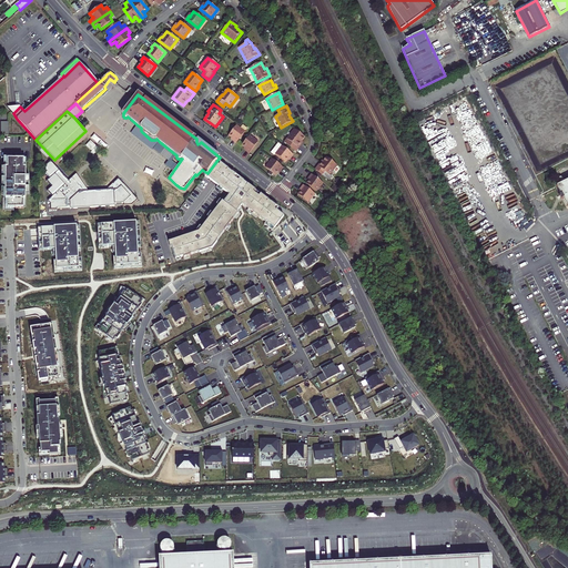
[(141,128),(138,125),(131,133),(153,150),(160,142),(156,139),(155,140),(154,140),(153,140),(151,140),(142,132),(141,131),(141,130),(141,129),(141,128)]
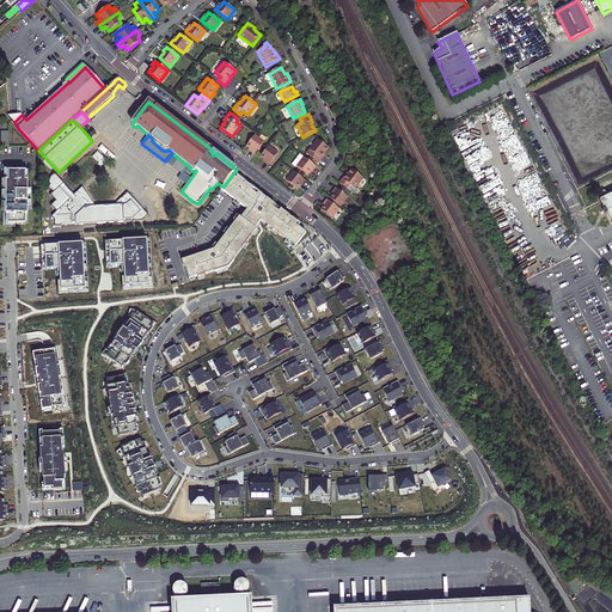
[(251,152),(255,154),(264,142),(255,135),(246,146),(250,148),(252,151),(251,152)]
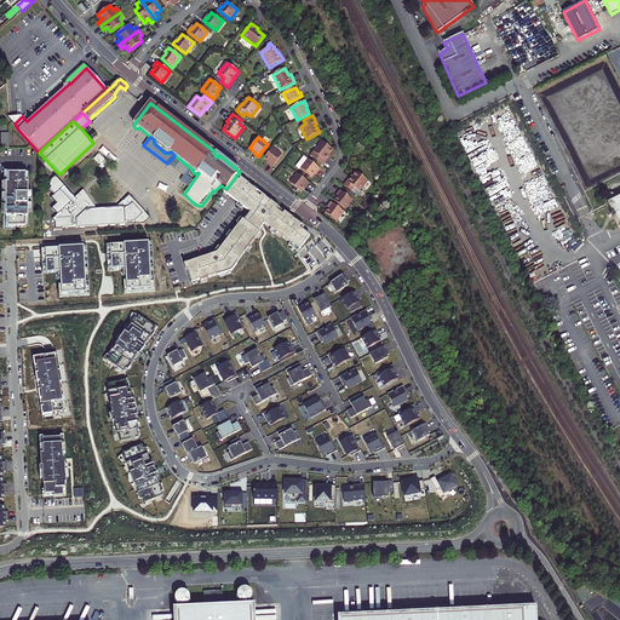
[(310,155),(323,166),(328,158),(328,156),(329,155),(333,150),(321,141),(310,155)]
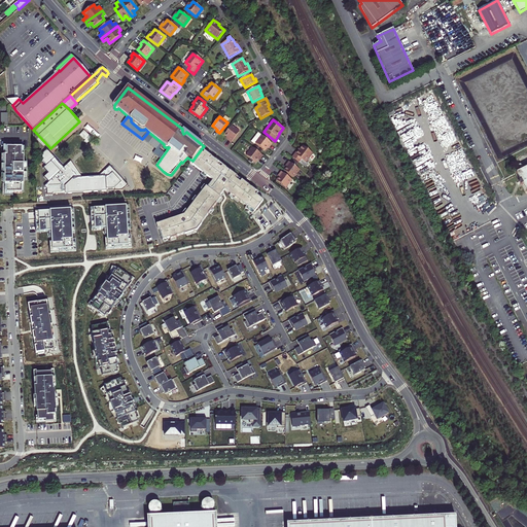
[(232,126),(224,135),(226,137),(229,139),(229,140),(232,142),(240,132),(232,126)]
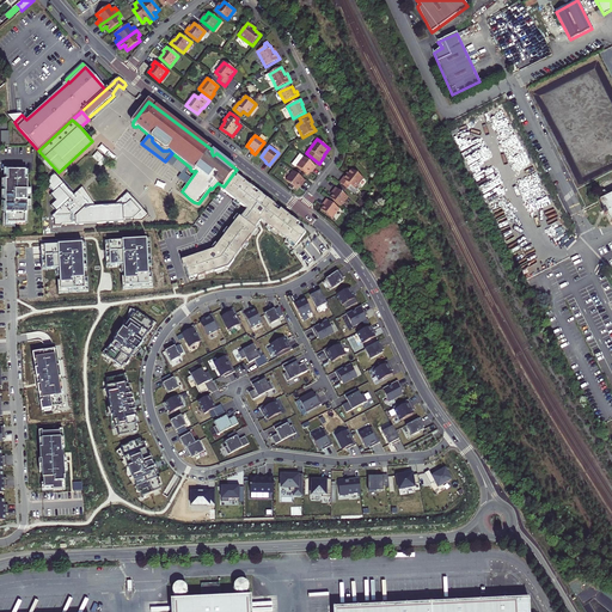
[(313,171),(316,166),(300,154),(292,165),(295,167),(297,166),(307,176),(310,172),(312,170),(313,171)]
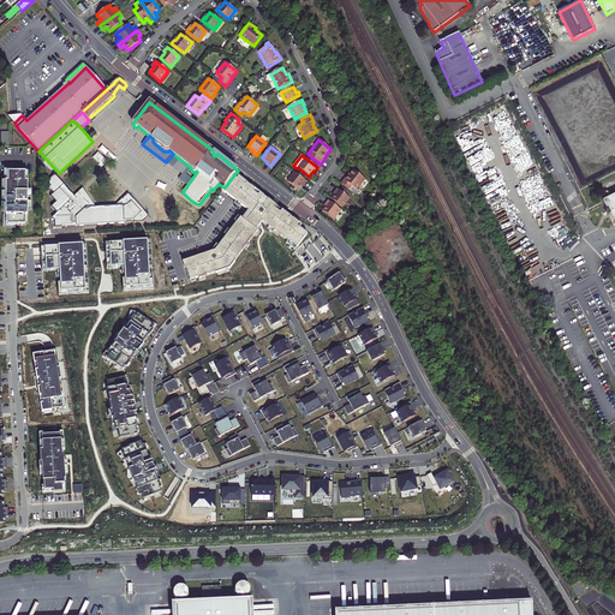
[(45,179),(47,181),(57,173),(51,166),(48,168),(52,173),(45,179)]
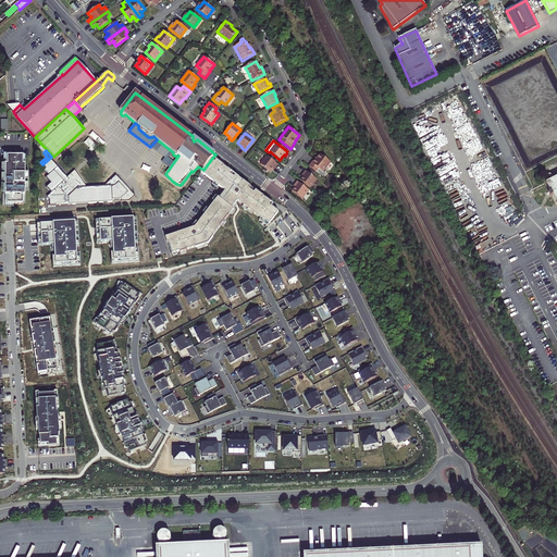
[(316,160),(314,160),(309,166),(323,177),(325,173),(323,172),(331,162),(320,155),(317,159),(316,160)]
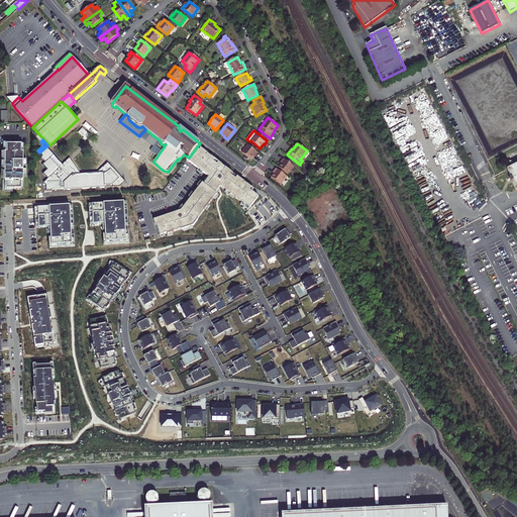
[(255,156),(257,152),(247,144),(241,152),(250,160),(253,157),(254,156),(255,156)]
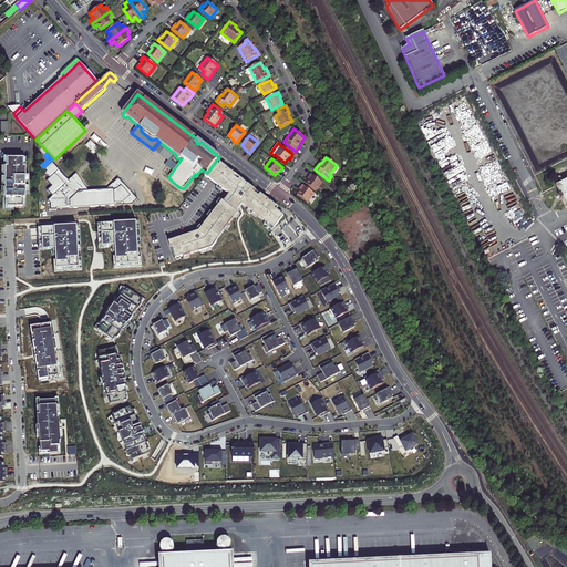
[(12,160),(8,160),(8,164),(6,164),(6,167),(6,175),(6,178),(6,185),(6,188),(6,198),(8,198),(8,207),(14,207),(23,207),(23,198),(26,198),(26,194),(26,187),(26,183),(26,176),(26,167),(24,167),(24,160),(12,160)]
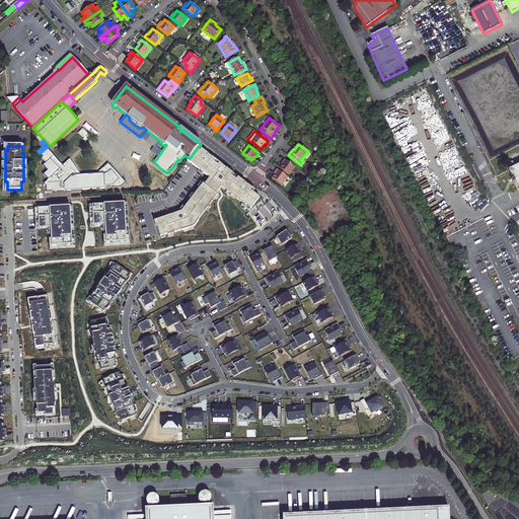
[(207,152),(199,146),(190,158),(187,161),(189,162),(196,167),(204,173),(209,177),(181,212),(154,221),(159,238),(194,227),(221,188),(250,210),(260,198),(253,193),(255,190),(207,152)]
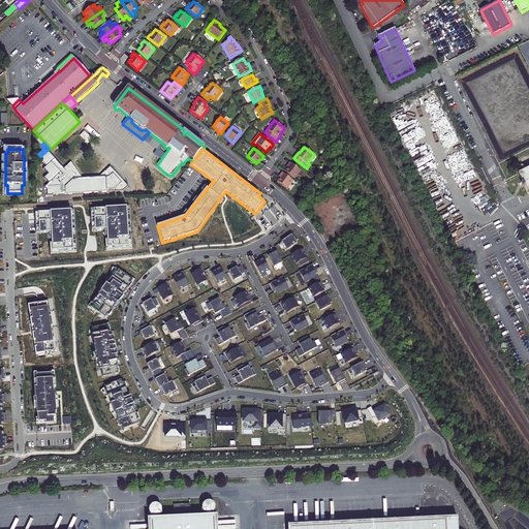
[(45,186),(48,188),(48,195),(106,192),(106,189),(116,189),(116,191),(122,191),(128,186),(111,166),(98,178),(83,179),(71,162),(65,168),(49,151),(40,159),(47,166),(44,168),(50,174),(44,178),(50,183),(45,186)]
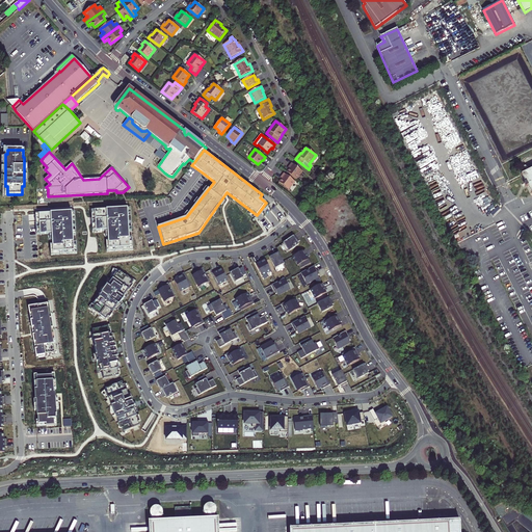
[(287,173),(296,180),(302,171),(292,163),(289,166),(290,167),(289,169),(287,173)]
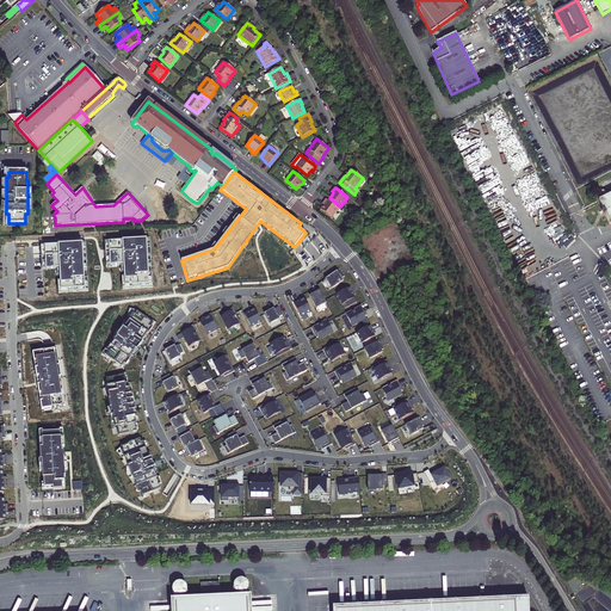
[(610,223),(610,222),(610,193),(599,201),(604,209),(602,210),(604,215),(605,214),(610,223)]
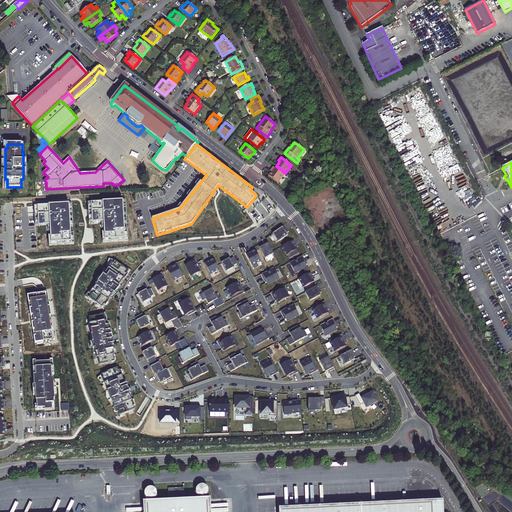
[(270,173),(268,176),(278,183),(284,175),(273,167),(271,170),(272,171),(270,173)]
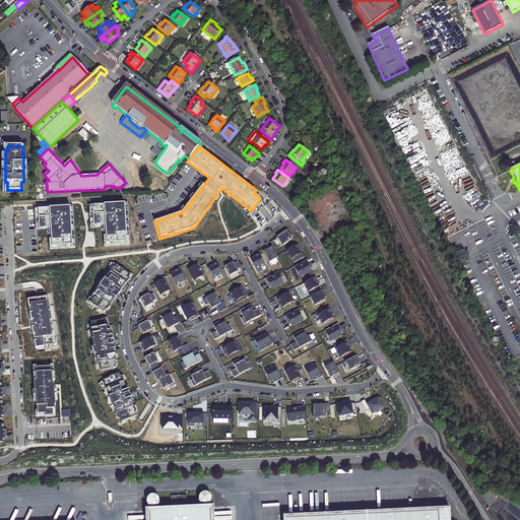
[(13,193),(13,190),(7,190),(7,182),(5,182),(5,173),(2,173),(2,179),(3,179),(3,192),(5,192),(5,193),(13,193)]
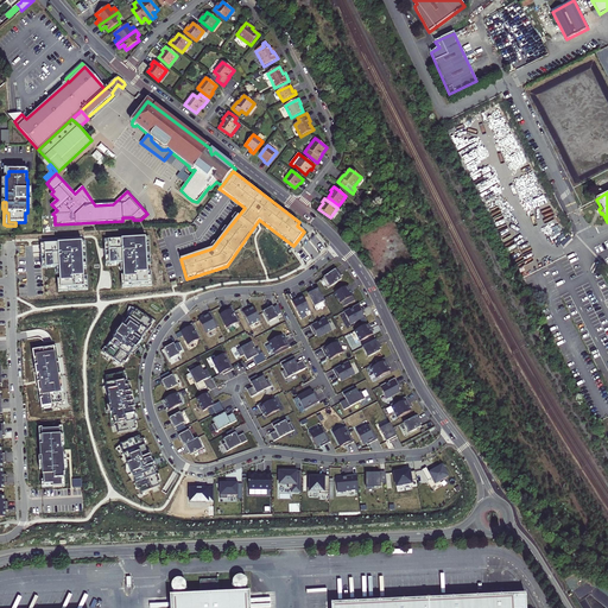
[(146,239),(109,241),(111,264),(124,264),(125,284),(149,283),(146,239)]
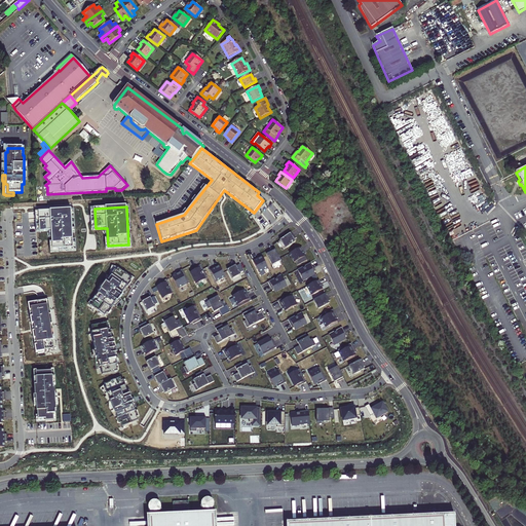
[(73,249),(71,210),(35,212),(37,232),(52,231),(53,250),(73,249)]
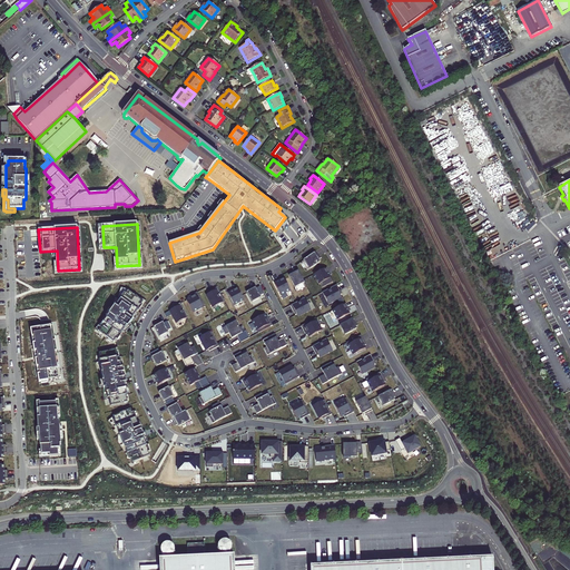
[(321,258),(316,252),(304,259),(310,268),(321,262),(320,259),(321,258)]
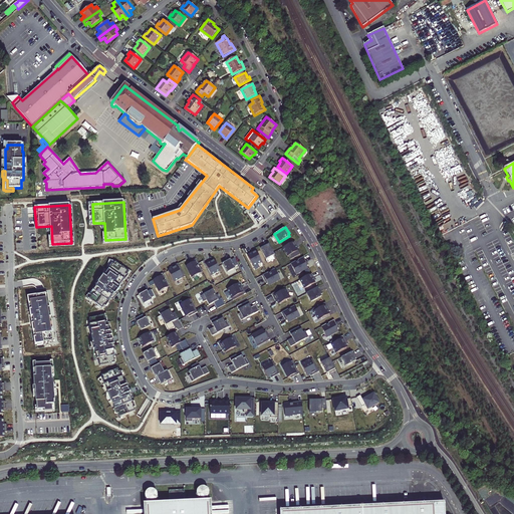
[(298,248),(295,241),(283,247),(288,256),(298,250),(297,248),(298,248)]
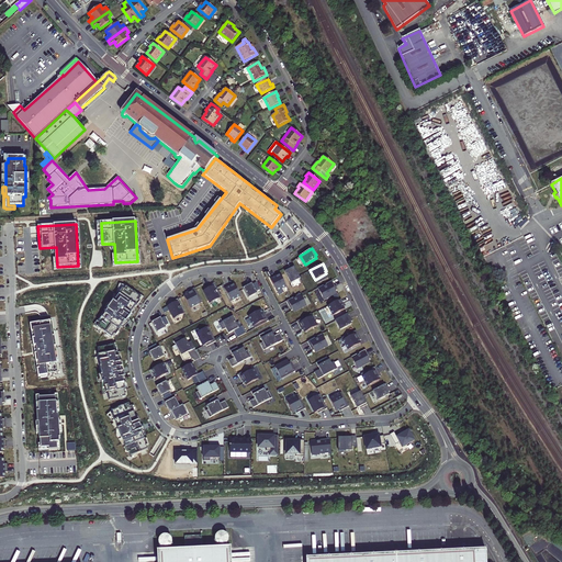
[(301,278),(293,266),(287,269),(287,270),(284,271),(291,283),(301,278)]
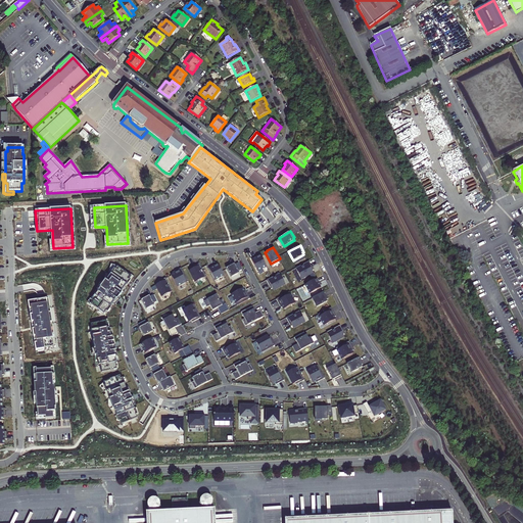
[(267,267),(260,254),(253,258),(254,259),(252,260),(257,272),(267,267)]
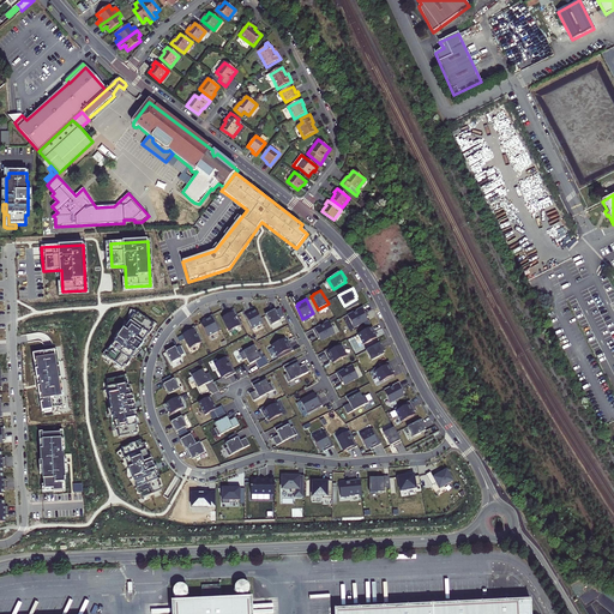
[(368,317),(363,306),(348,314),(354,327),(368,320),(367,318),(368,317)]
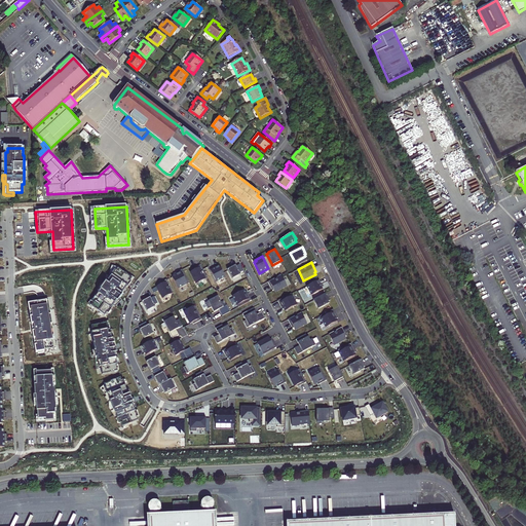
[(208,278),(200,265),(192,270),(193,271),(190,272),(196,285),(208,278)]
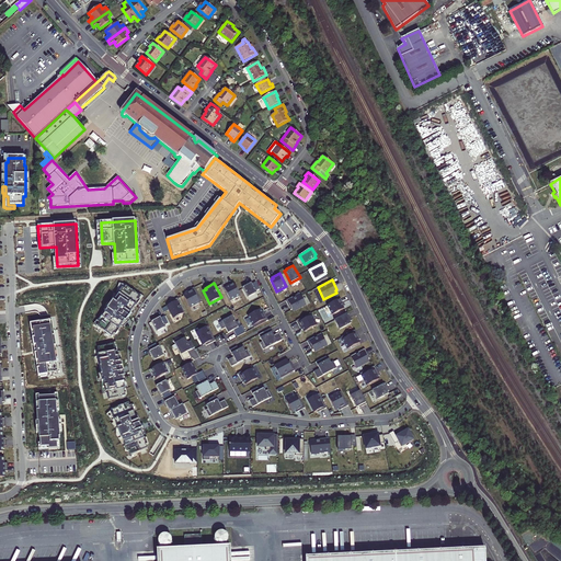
[(240,296),(233,283),(226,287),(227,288),(225,289),(231,300),(240,296)]
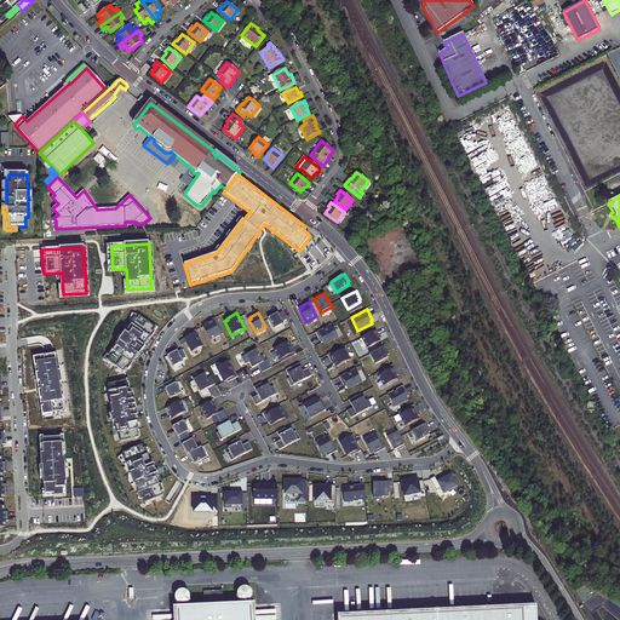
[(279,315),(279,314),(268,319),(274,329),(285,325),(283,322),(287,320),(283,313),(279,315)]
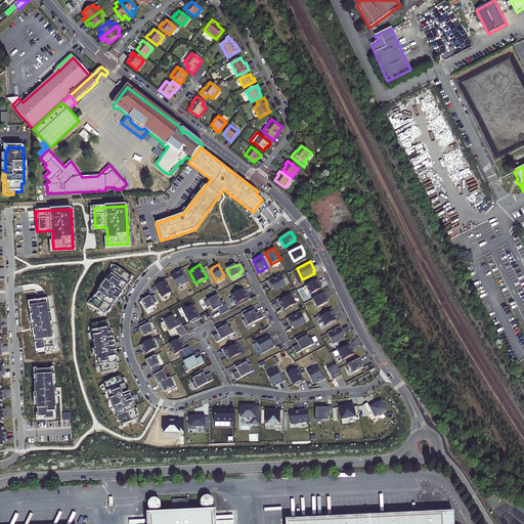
[(93,302),(91,305),(104,314),(106,311),(107,312),(115,303),(116,304),(127,289),(125,288),(132,277),(117,267),(106,281),(105,280),(91,301),(93,302)]
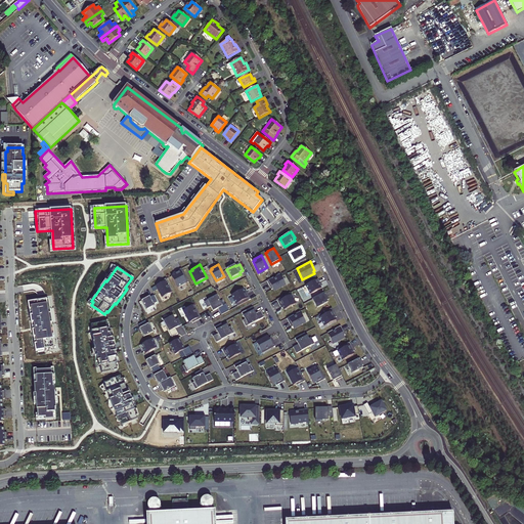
[(188,281),(181,269),(173,273),(174,275),(171,276),(177,288),(188,281)]
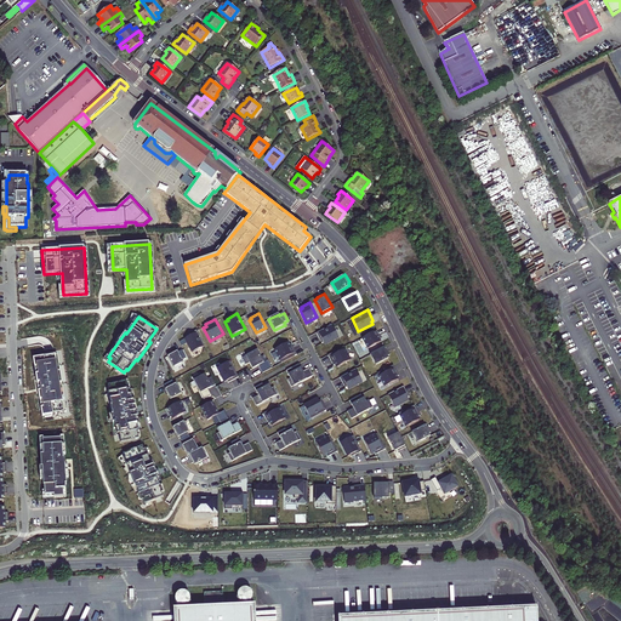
[(332,325),(317,334),(323,343),(324,342),(325,346),(340,339),(332,325)]
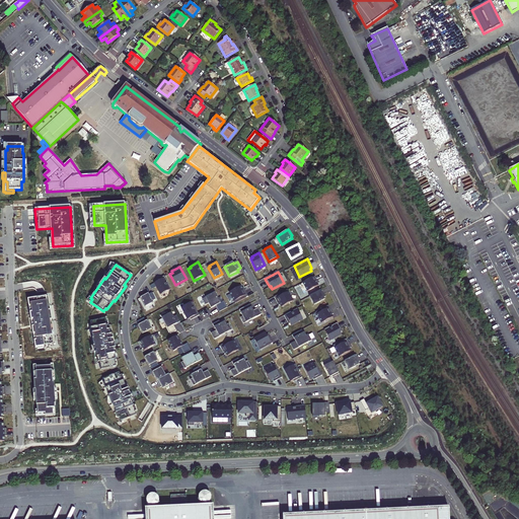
[(318,283),(315,276),(303,283),(307,291),(318,286),(317,284),(318,283)]
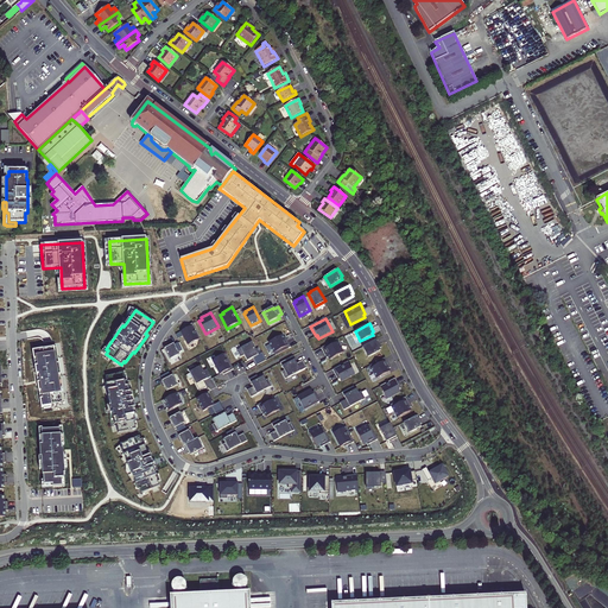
[(201,339),(192,324),(183,329),(184,331),(181,333),(188,346),(201,339)]
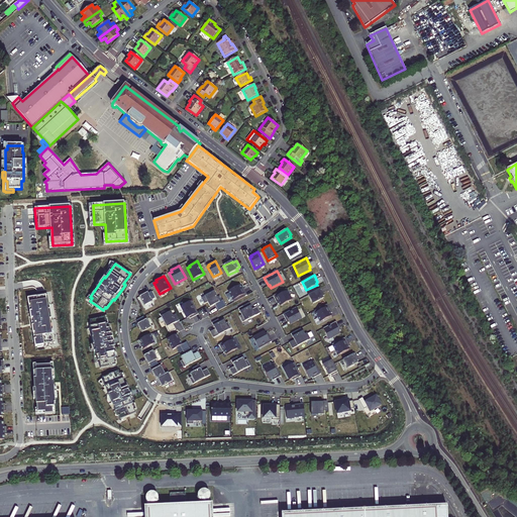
[(234,303),(247,296),(242,287),(241,288),(240,286),(228,292),(234,303)]
